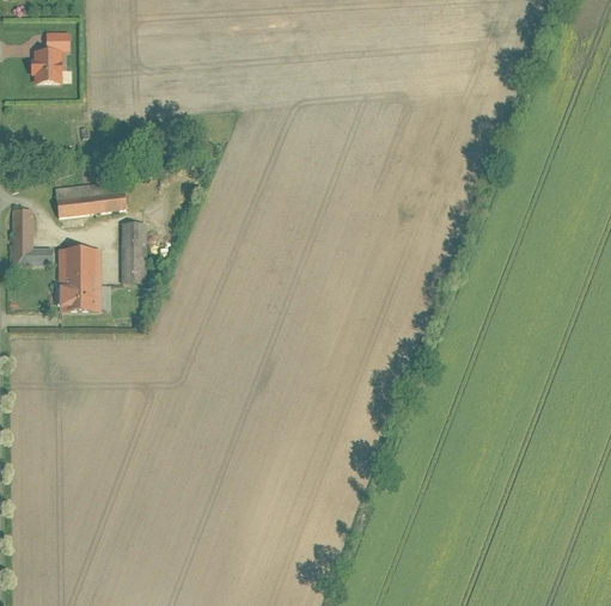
[(47,34),(47,51),(62,51),(62,53),(71,53),(71,32),(47,34)]
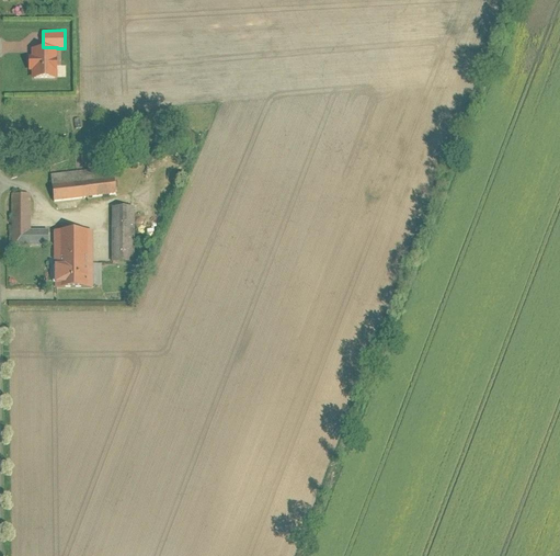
[(43,47),(31,47),(31,78),(57,78),(57,48),(57,47),(43,47)]
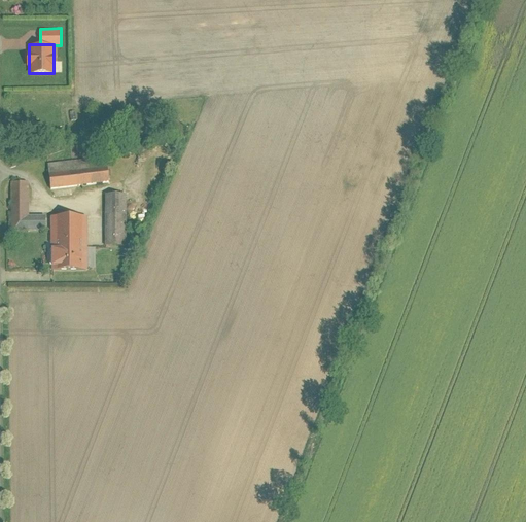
[(47,163),(50,185),(107,180),(106,166),(89,167),(88,158),(47,163)]
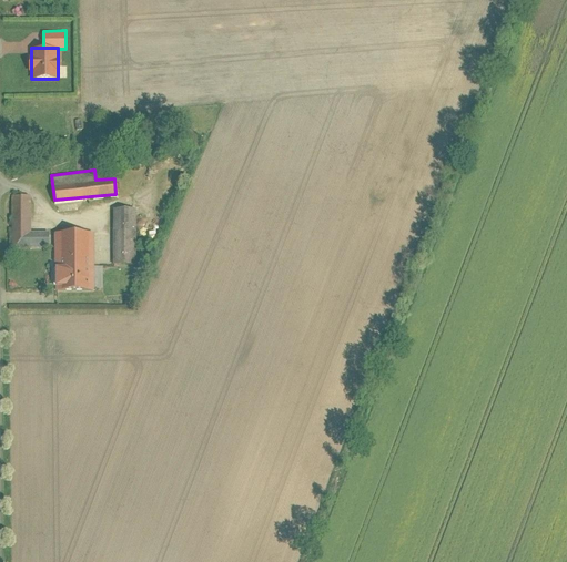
[(11,243),(48,243),(48,231),(31,231),(31,194),(11,194),(11,243)]
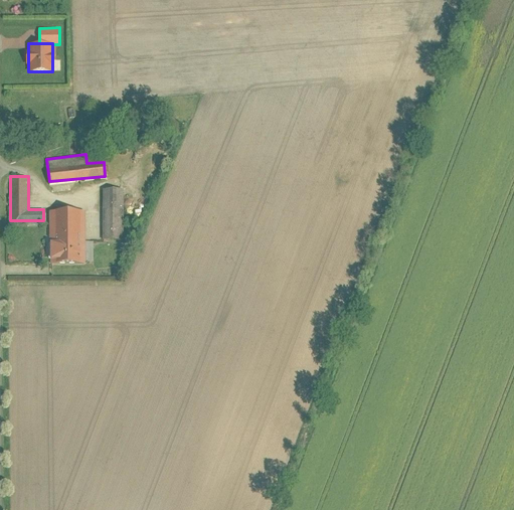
[(103,188),(102,238),(122,238),(123,189),(103,188)]
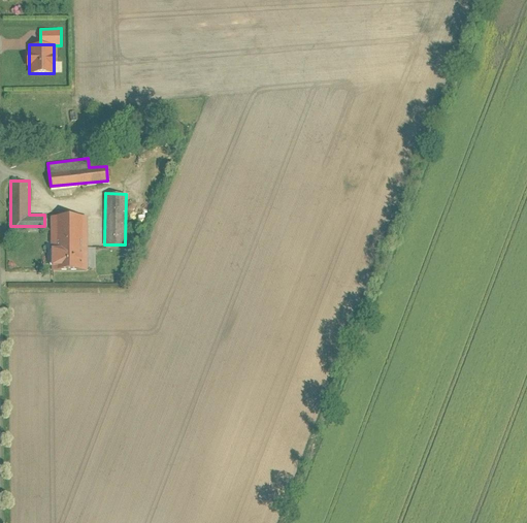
[(50,216),(51,270),(88,269),(86,215),(50,216)]
